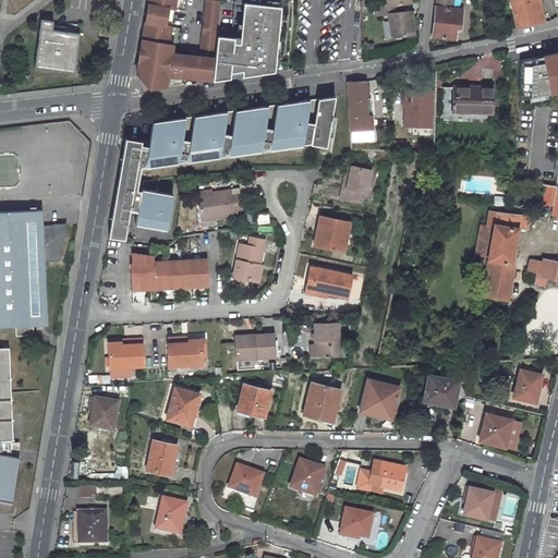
[(150,0),(146,24),(149,24),(148,33),(145,33),(142,50),(147,51),(145,62),(140,61),(137,75),(144,81),(157,83),(155,91),(168,88),(170,72),(173,73),(173,74),(174,76),(177,77),(214,82),(217,59),(202,58),(183,56),(182,62),(171,60),(174,46),(170,45),(172,27),(168,26),(170,10),(176,11),(177,0),(150,0)]
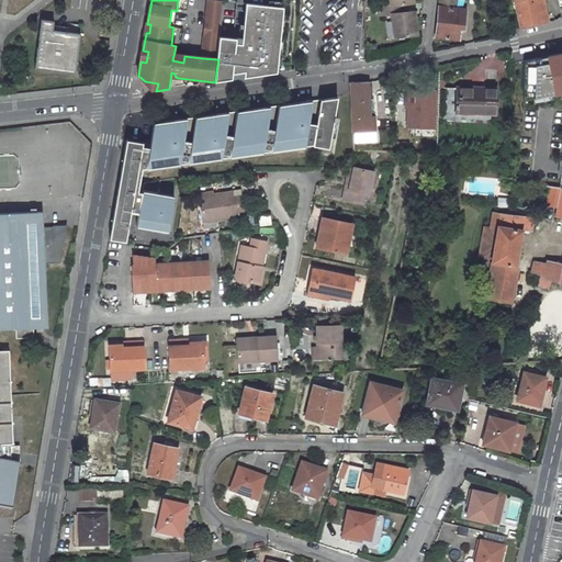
[(440,0),(440,7),(457,9),(457,0),(440,0)]
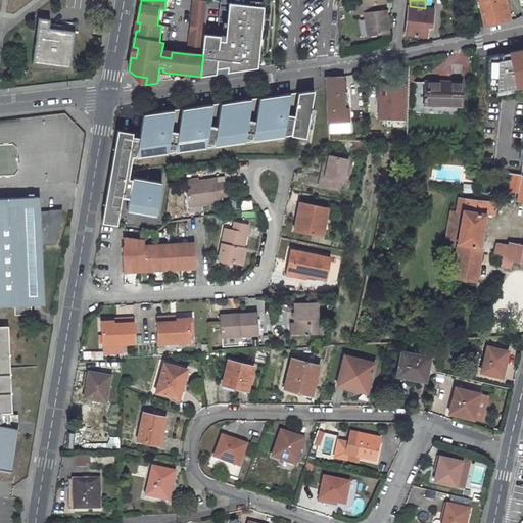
[(502,0),(478,0),(484,26),(507,21),(502,0)]
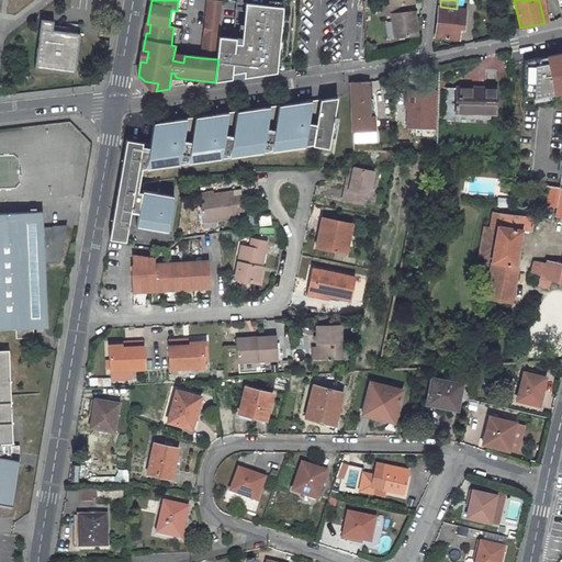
[(218,59),(224,2),(210,1),(203,58),(218,59)]
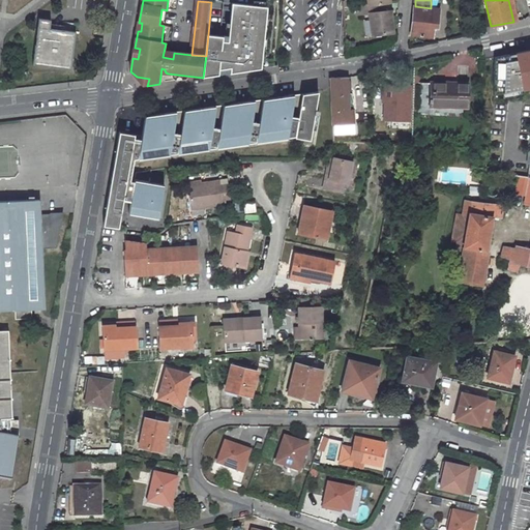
[(372,12),(374,33),(393,30),(392,8),(384,9),(384,3),(371,4),(357,6),(358,13),(372,12)]
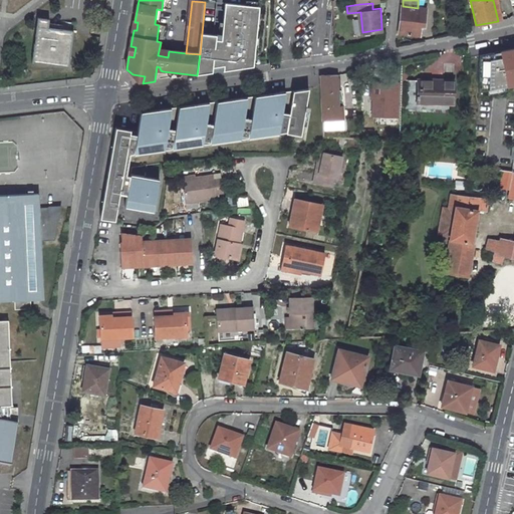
[(418,8),(403,6),(399,34),(420,36),(421,26),(425,26),(427,10),(418,8)]
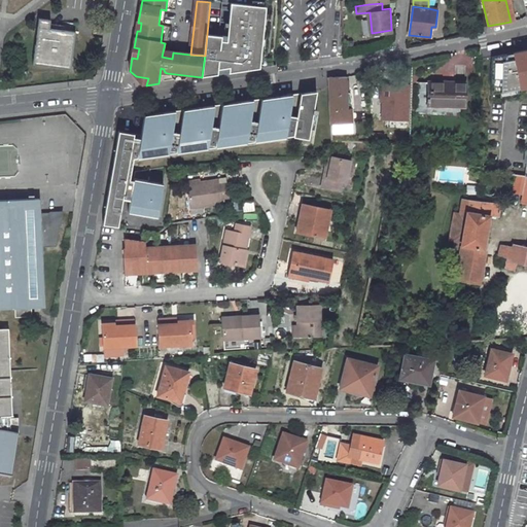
[(258,35),(257,50),(254,72),(276,70),(281,16),(257,18),(258,25),(258,35)]
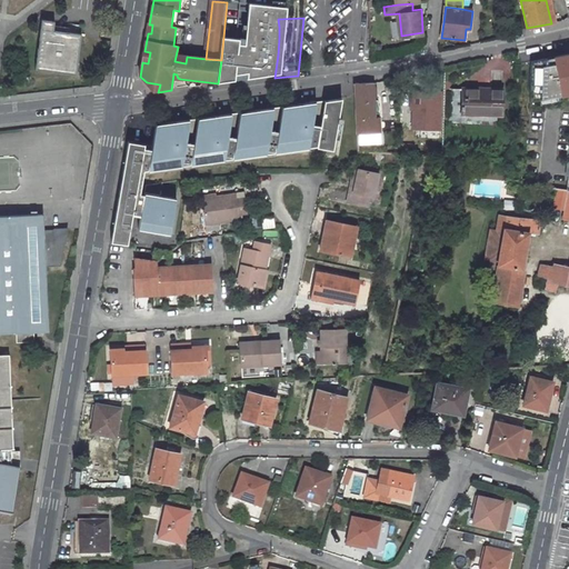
[(42,20),(35,70),(77,76),(81,36),(57,32),(58,22),(42,20)]
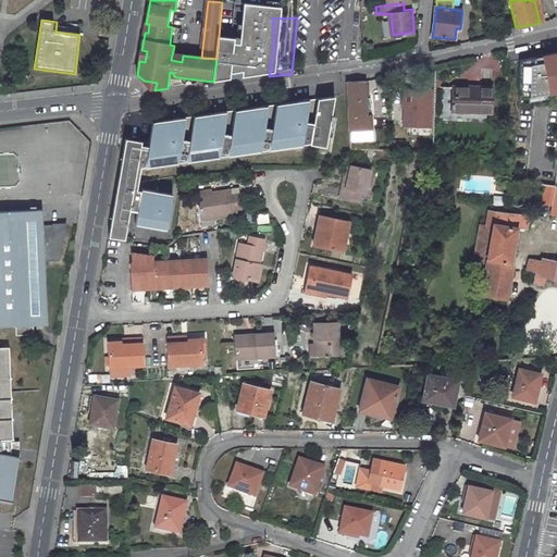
[(556,53),(518,61),(518,103),(556,97),(556,98),(556,53)]
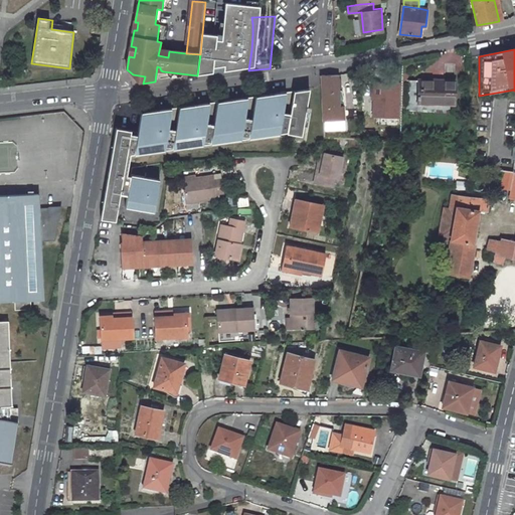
[(340,106),(338,73),(322,75),(323,106),(340,106)]
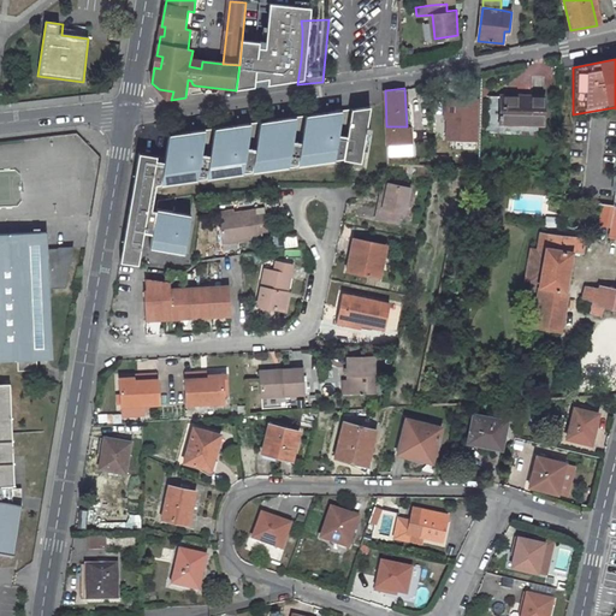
[(544,123),(545,98),(502,95),(501,122),(544,123)]
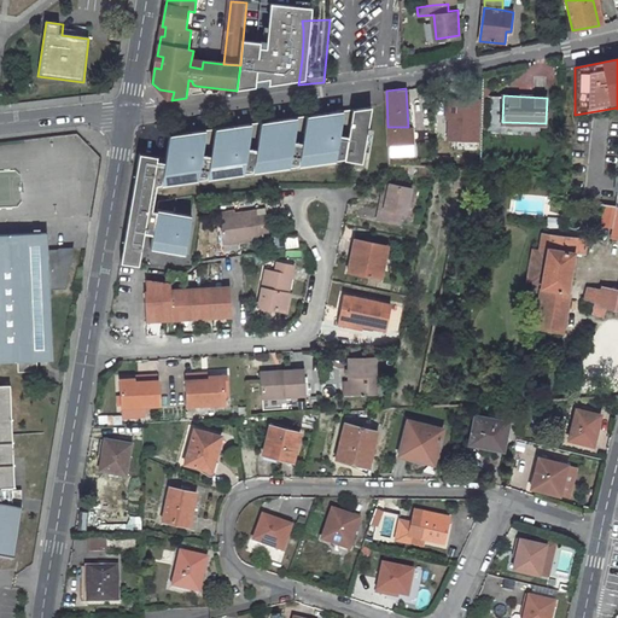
[(169,133),(168,134),(205,130),(215,129),(251,124),(261,123),(297,118),(307,117),(343,112),(353,111),(371,109),(371,108),(169,133)]
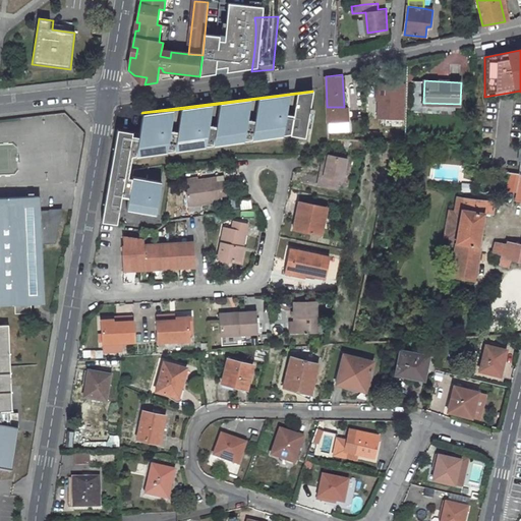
[(117,127),(102,220),(116,222),(121,194),(121,191),(122,191),(124,181),(123,181),(127,156),(131,156),(134,155),(136,149),(291,129),(290,135),(304,137),(309,112),(312,113),(313,109),(309,108),(312,92),(297,94),(289,95),(258,99),(250,100),(220,104),(212,105),(181,109),(173,110),(141,113),(138,131),(117,127)]
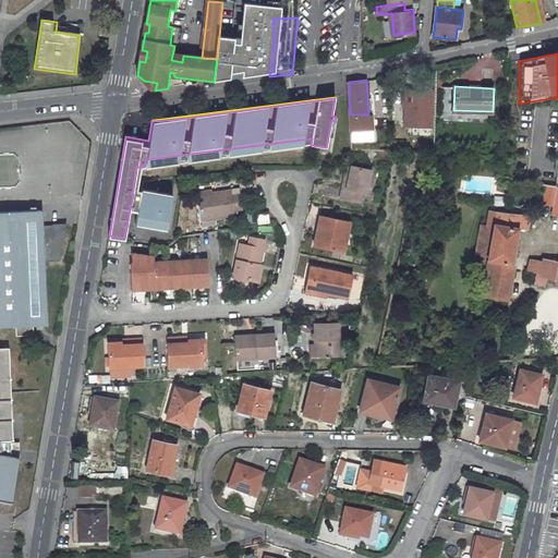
[(352,129),(368,128),(368,114),(350,114),(351,129),(352,129)]
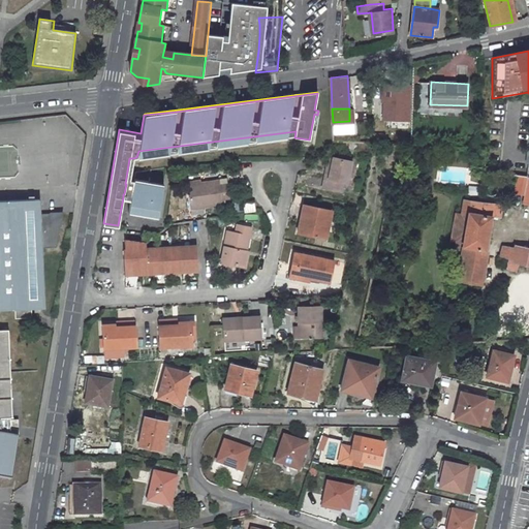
[(138,151),(136,157),(168,154),(294,137),(296,131),(138,151)]
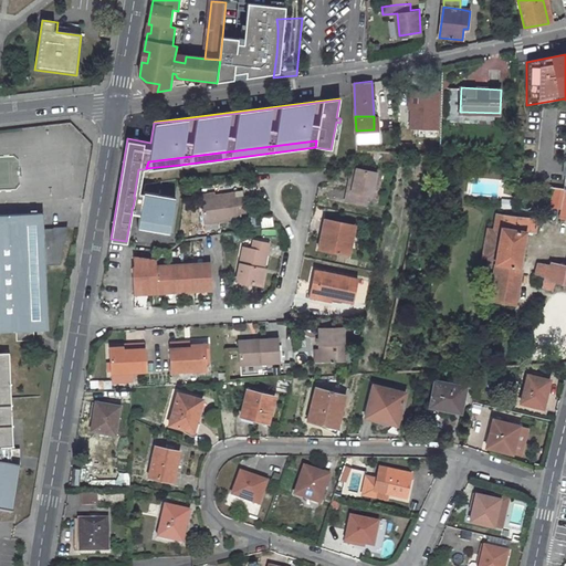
[(378,171),(358,168),(355,180),(353,191),(348,190),(346,200),(366,205),(368,195),(373,196),(378,171)]
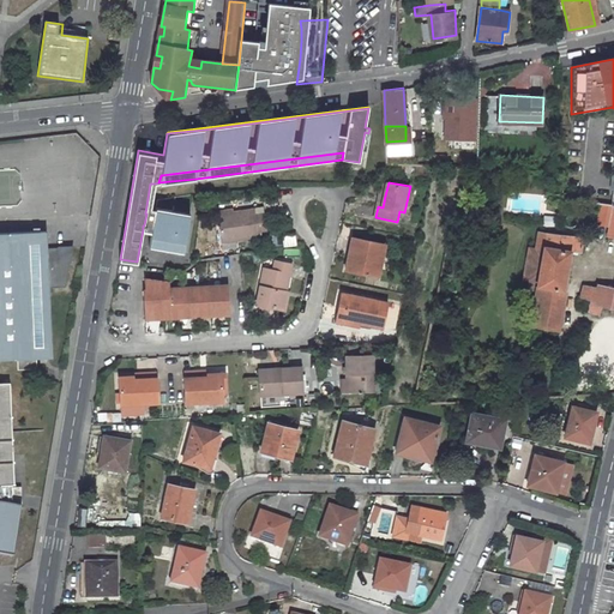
[(151,232),(151,230),(155,208),(150,208),(155,184),(150,184),(145,214),(146,214),(144,226),(143,226),(143,229),(151,232)]
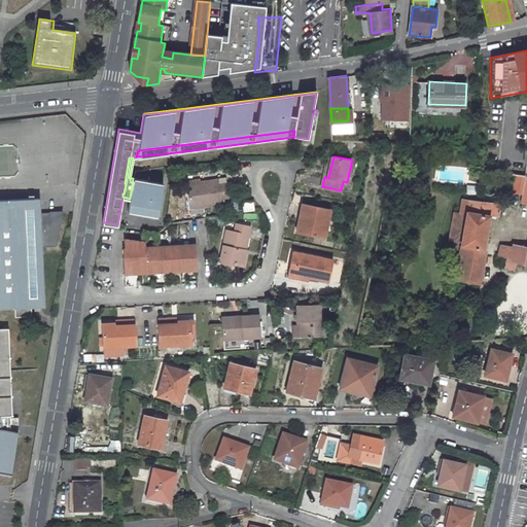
[(524,194),(526,177),(516,175),(513,192),(524,194)]
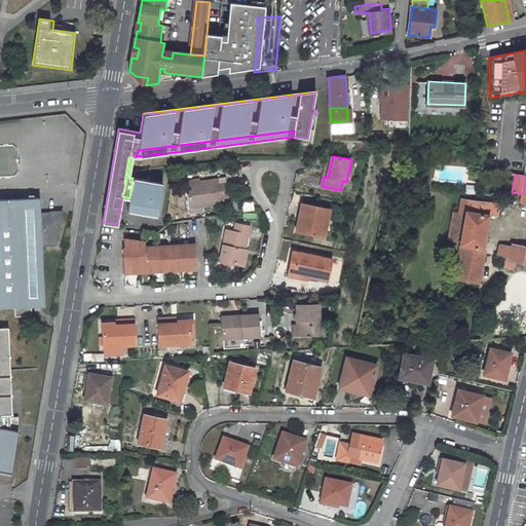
[(128,204),(158,209),(162,182),(133,177),(133,178),(129,197),(129,198),(128,204)]
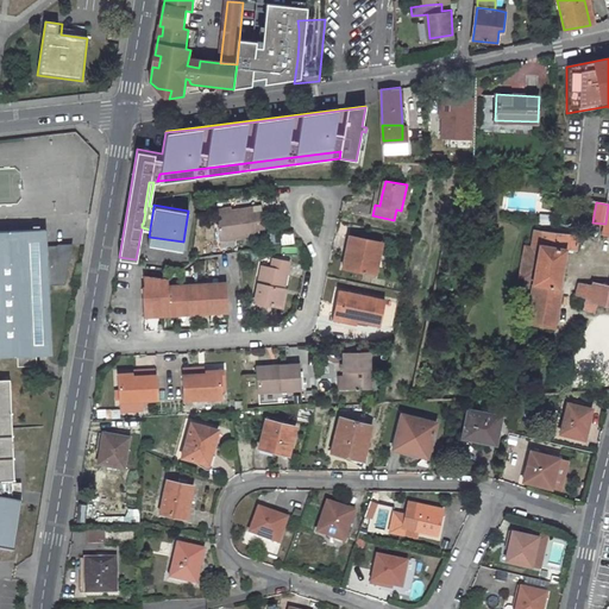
[(255,212),(255,207),(234,209),(218,213),(221,239),(258,233),(257,228),(268,227),(264,209),(255,212)]
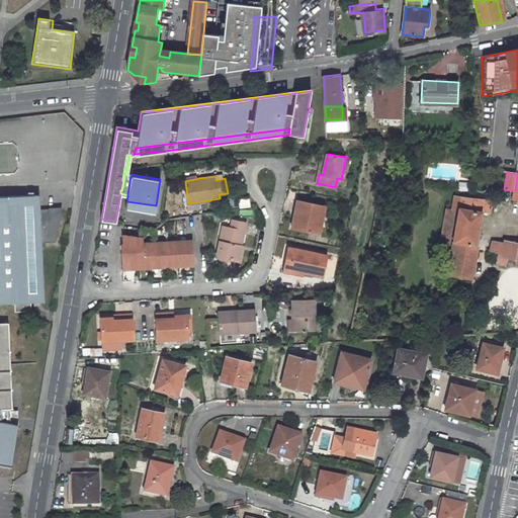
[(476,203),(482,204),(483,198),(481,198),(481,193),(478,193),(478,198),(455,195),(452,210),(447,209),(443,235),(448,236),(447,244),(453,245),(453,241),(476,245),(482,211),(475,210),(476,203)]
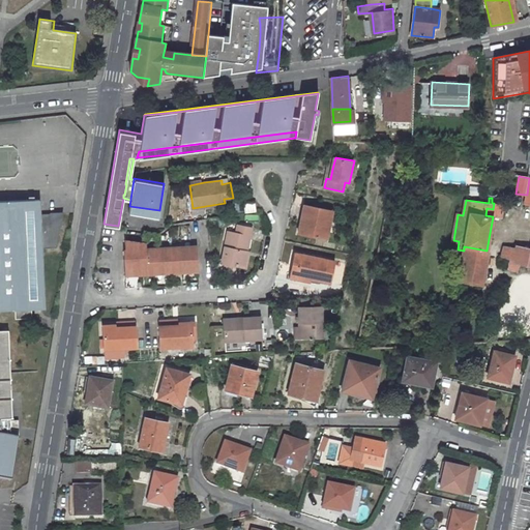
[(40,200),(0,201),(0,311),(15,311),(16,320),(32,319),(31,310),(34,310),(34,313),(40,313),(40,310),(43,308),(46,308),(42,248),(57,247),(60,227),(51,227),(50,214),(40,214),(40,200)]
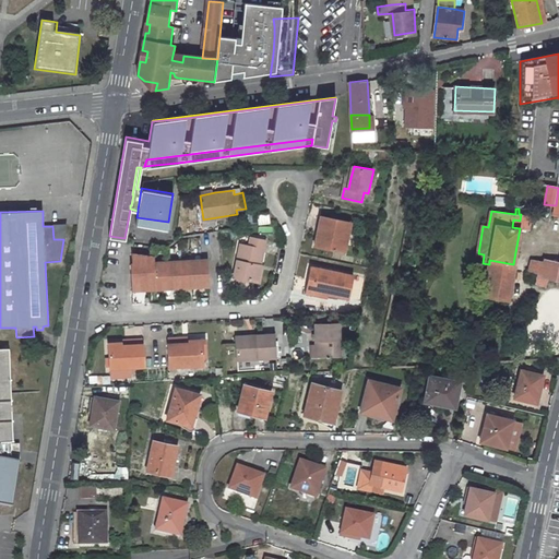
[(270,212),(259,214),(259,223),(272,222),(270,212)]
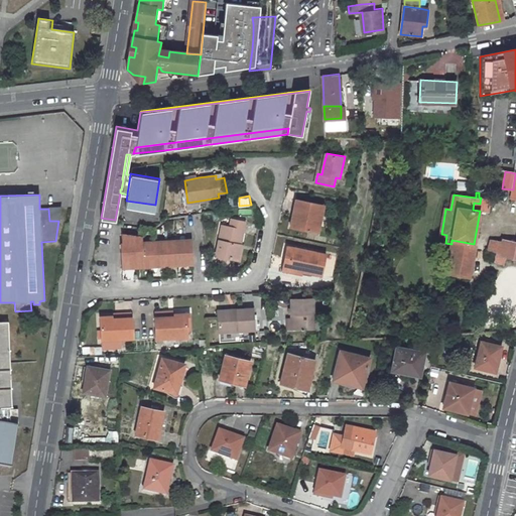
[(481,198),(480,204),(474,203),(473,210),(480,211),(489,213),(490,199),(483,199),(481,198)]
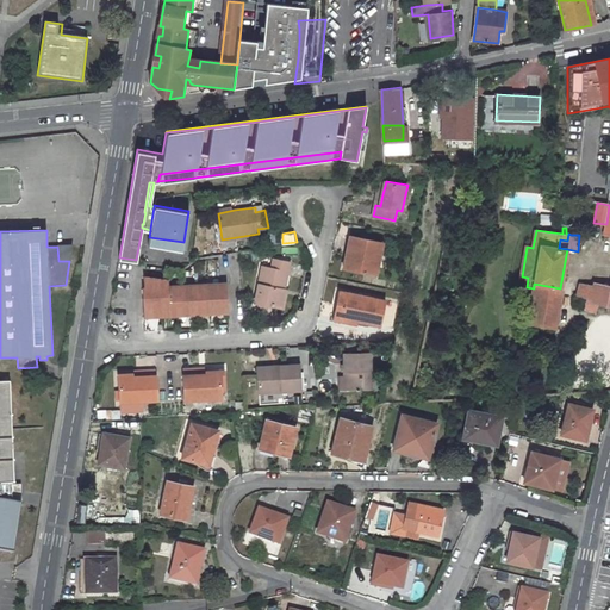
[(149,237),(148,243),(182,249),(184,242),(149,237)]
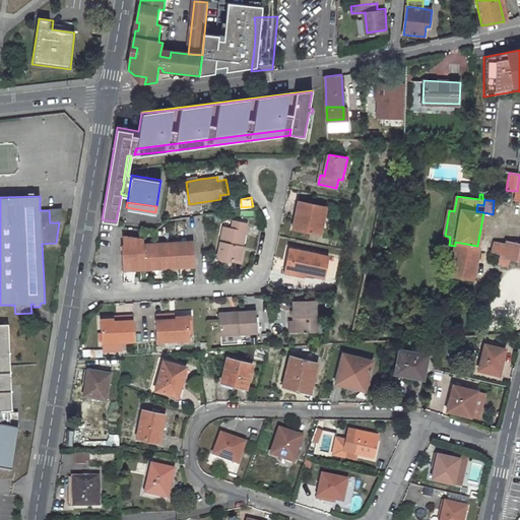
[(327,207),(299,202),(294,229),(321,234),(327,207)]
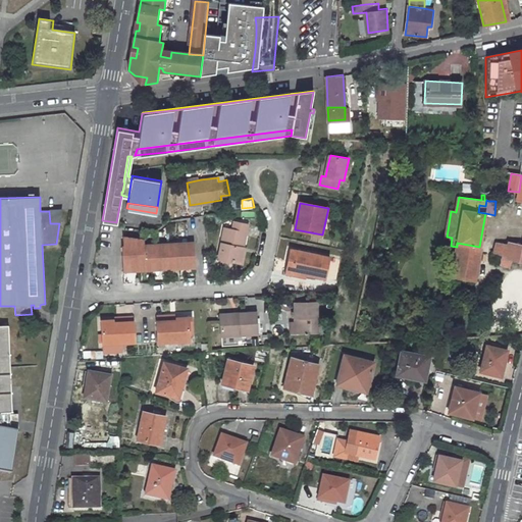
[(61,211),(49,211),(50,223),(59,223),(61,211)]
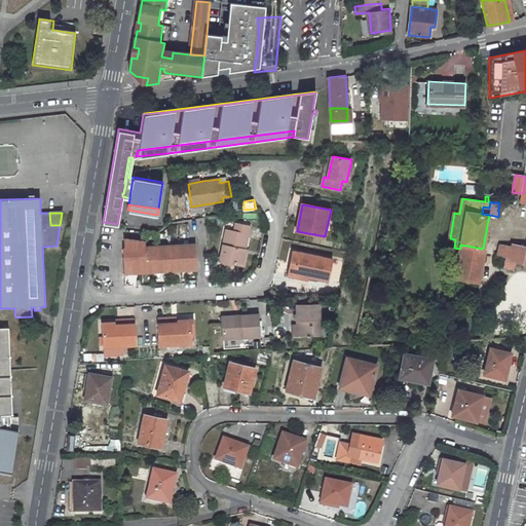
[(236,231),(228,229),(223,261),(238,263),(239,261),(246,263),(252,225),(237,223),(236,231)]
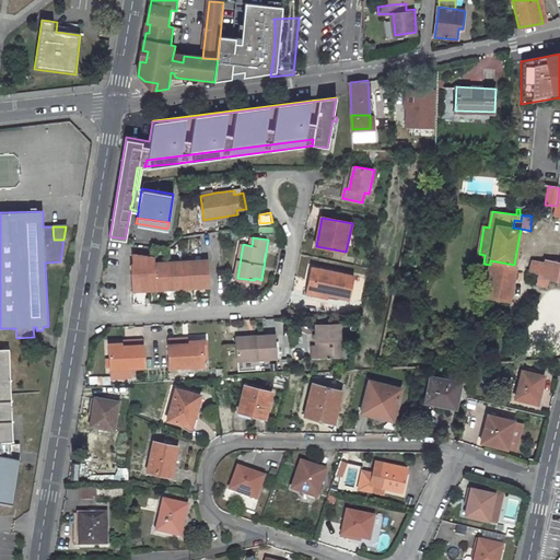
[(132,265),(133,292),(152,291),(211,288),(209,260),(154,263),(155,258),(133,255),(135,265),(132,265)]
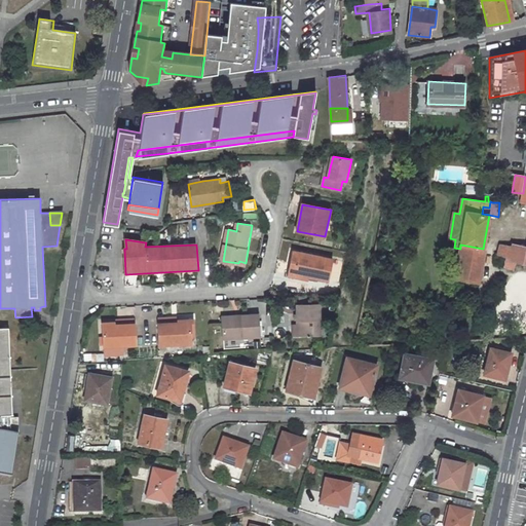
[(479,282),(484,249),(483,249),(460,245),(460,249),(455,277),(479,282)]
